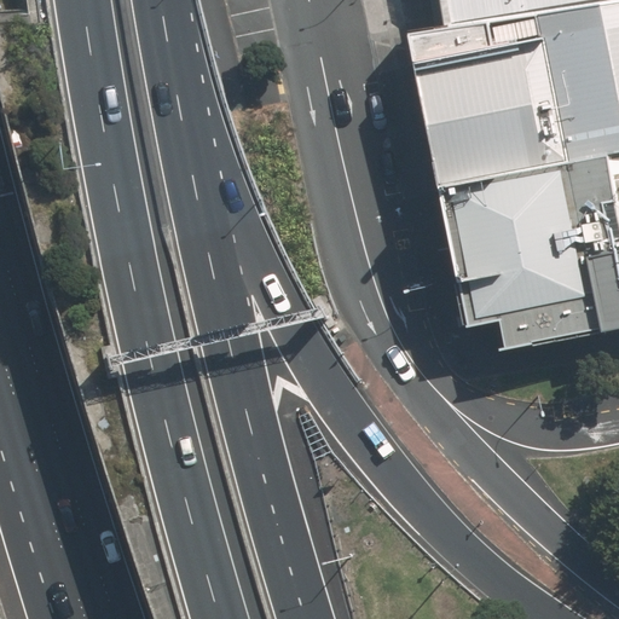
[(618,0),(438,0),(443,29),(538,15),(618,1),(618,0)]
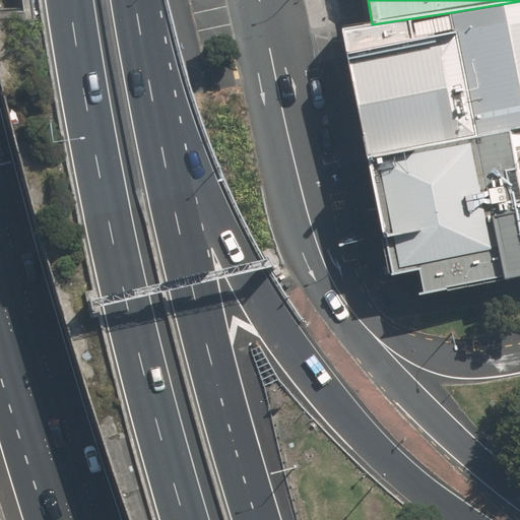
[(519,1),(452,12),(457,34),(477,137),(508,131),(519,129),(519,1)]
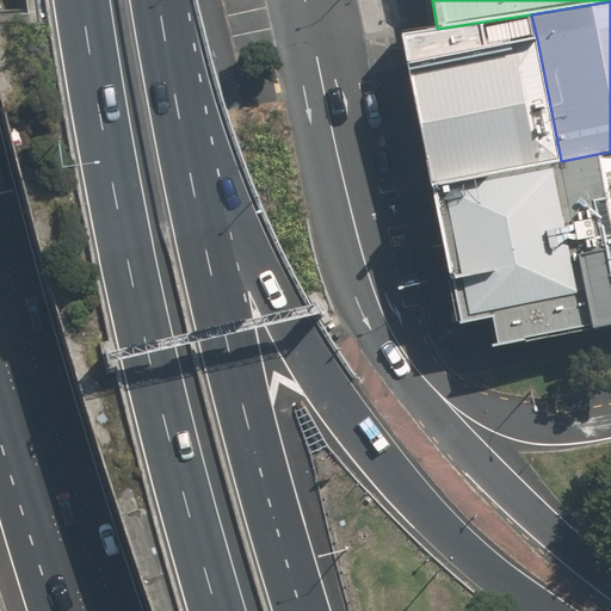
[(437,29),(401,35),(407,65),(537,39),(531,14),(437,29)]
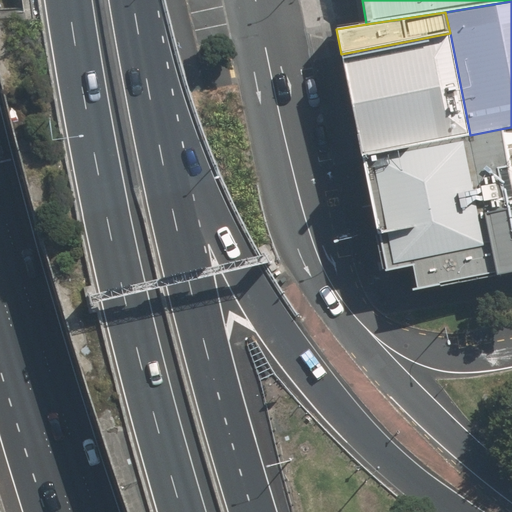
[(470,135),(450,33),(341,54),(361,155),(470,135)]
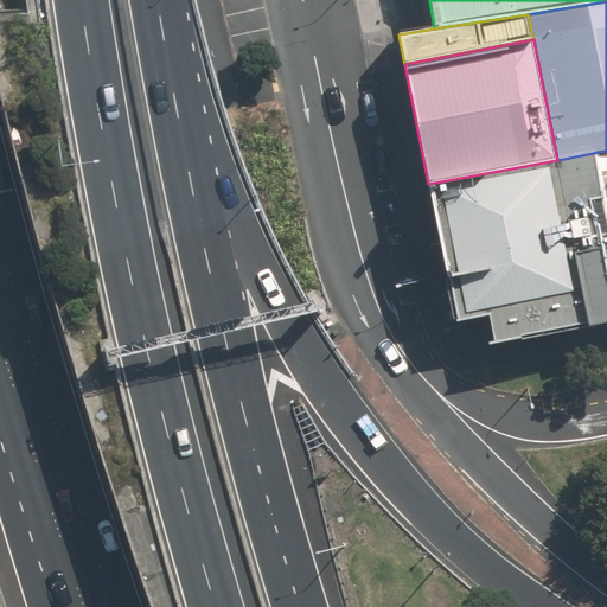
[(606,151),(593,153),(606,219),(606,151)]
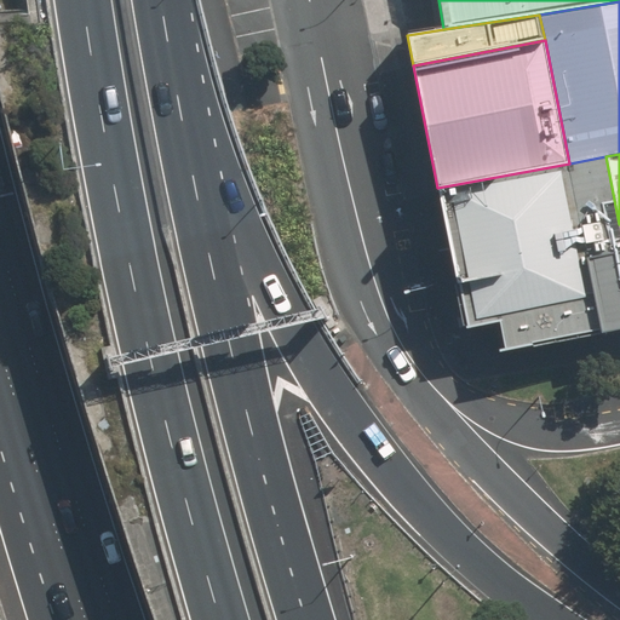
[(619,224),(606,156),(569,164),(437,188),(464,328),(501,321),(500,352),(619,332),(619,224)]
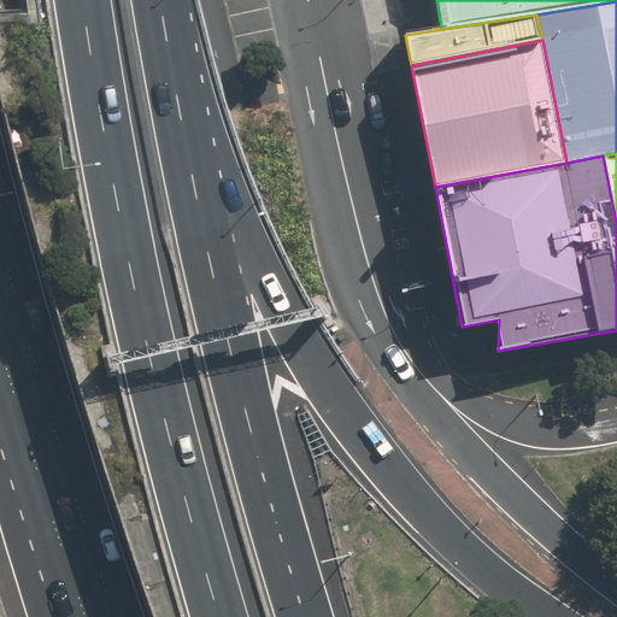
All buildings are outlined.
